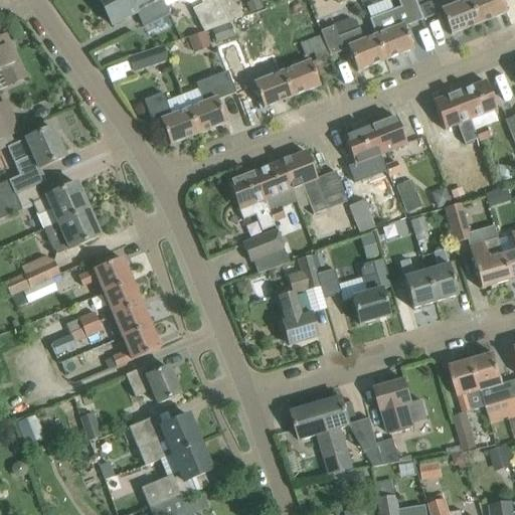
[(169,14),(165,6),(169,4),(167,0),(161,0),(162,0),(161,0),(98,0),(112,25),(136,13),(144,27),(169,14)]
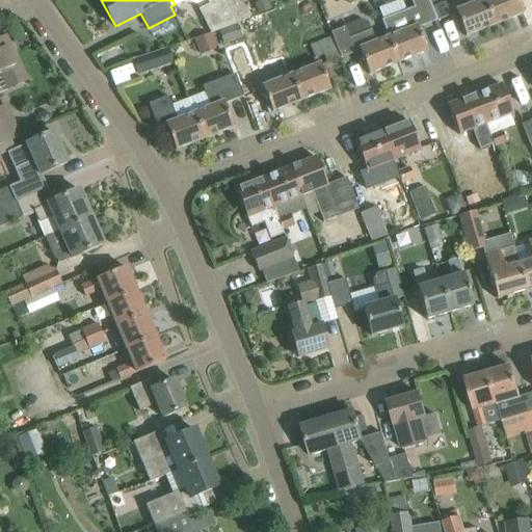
[(210,32),(219,29),(236,24),(223,0),(216,0),(198,9),(210,32)]
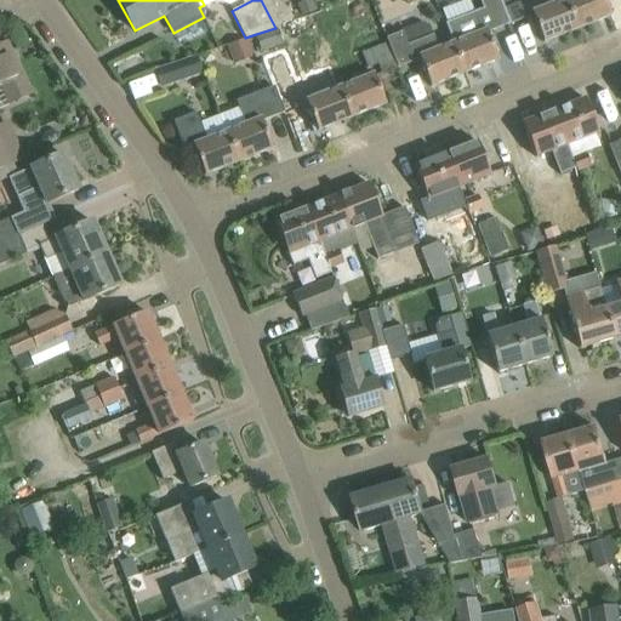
[(292,16),(284,0),(261,0),(275,28),(294,18),(292,16)]
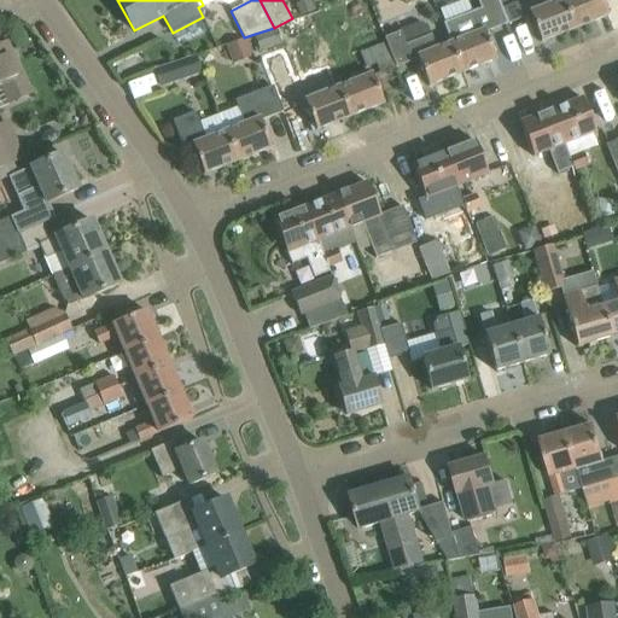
[(301,17),(315,10),(310,0),(302,0),(295,4),(301,17)]
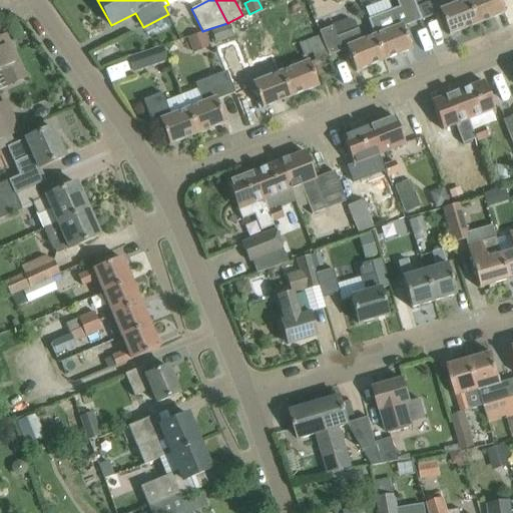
[(408,23),(421,19),(417,7),(413,0),(395,0),(398,7),(392,10),(399,26),(402,25),(408,23)]
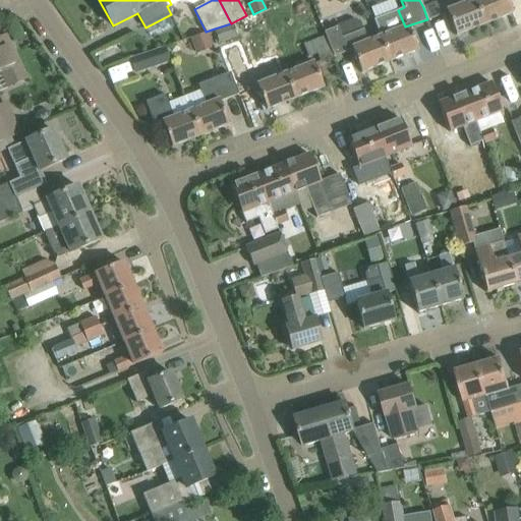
[(484,24),(480,15),(474,0),(469,0),(446,9),(456,36),(484,24)]
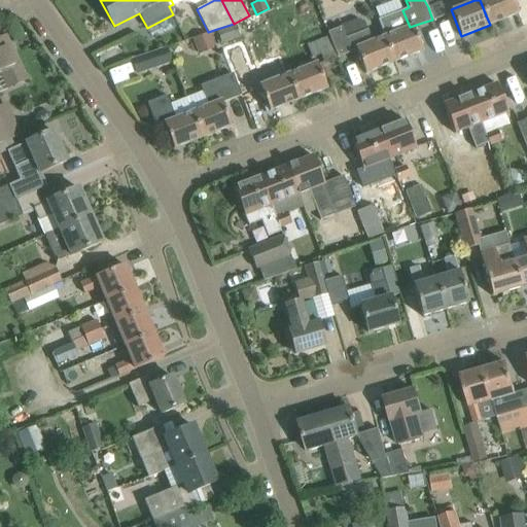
[(480,0),(486,15),(490,25),(519,13),(513,0),(480,0)]
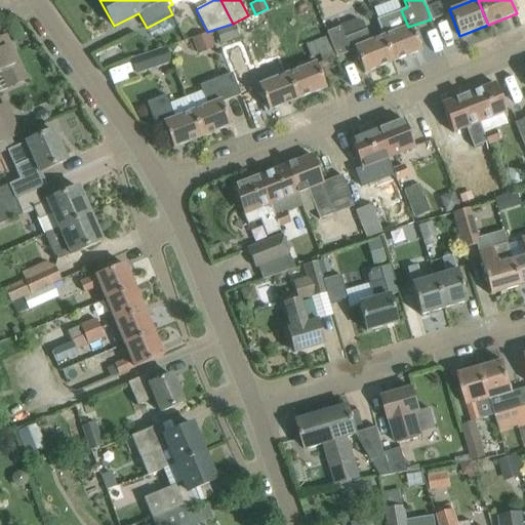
[(443,14),(440,3),(427,7),(431,19),(443,14)]
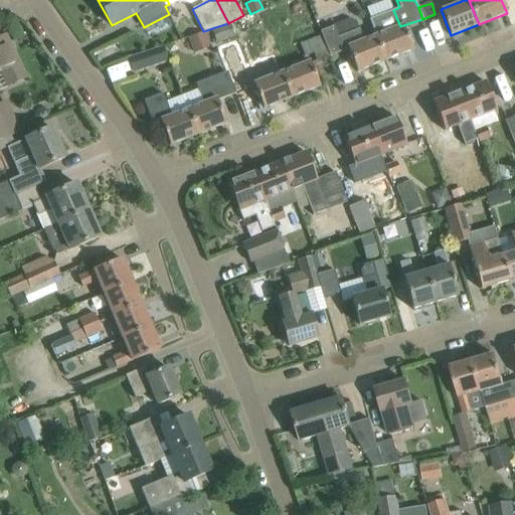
[(22,38),(18,24),(8,27),(13,41),(22,38)]
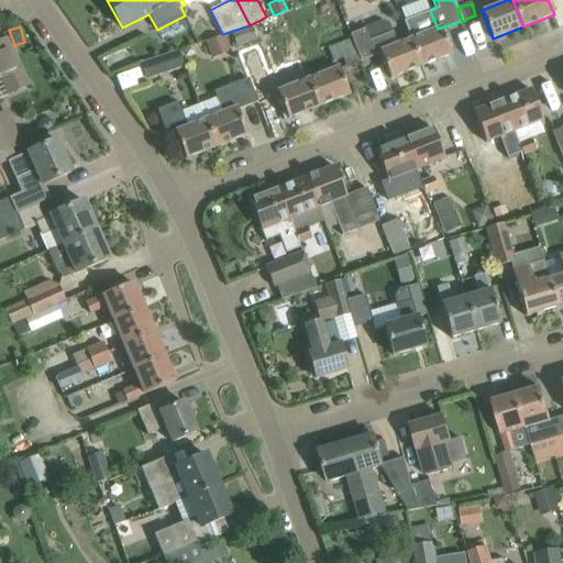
[(256,40),(252,26),(232,32),(236,46),(256,40)]
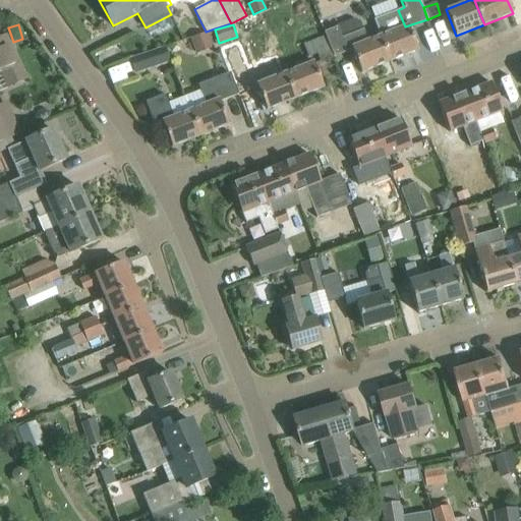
[(380,36),(386,52),(390,61),(417,50),(408,25),(405,26),(387,33),(380,36)]
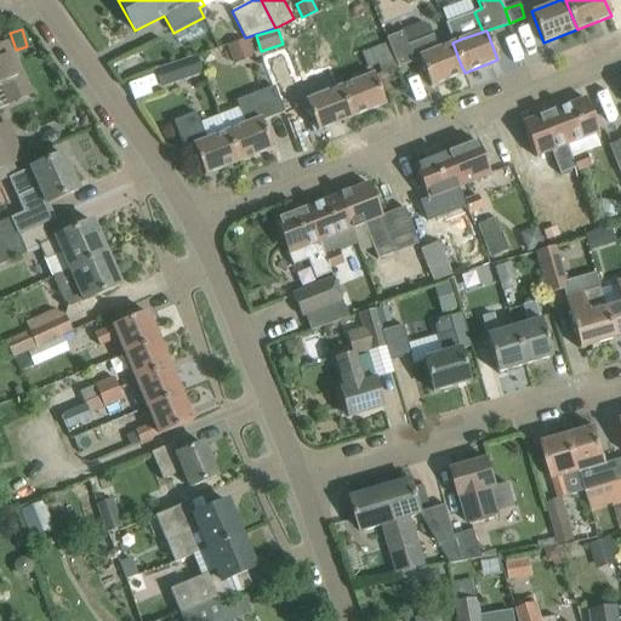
[(453,43),(437,49),(432,35),(406,46),(402,33),(386,39),(387,43),(397,68),(420,60),(431,86),(465,73),(460,62),(453,43)]
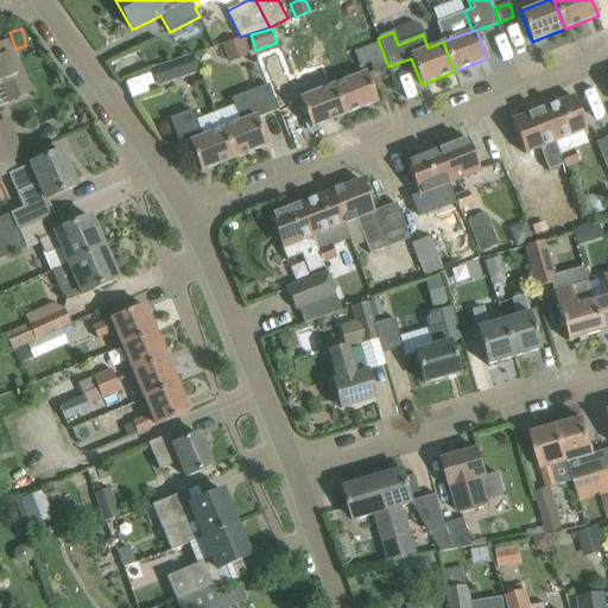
[(248,56),(242,38),(223,44),(229,62),(248,56)]
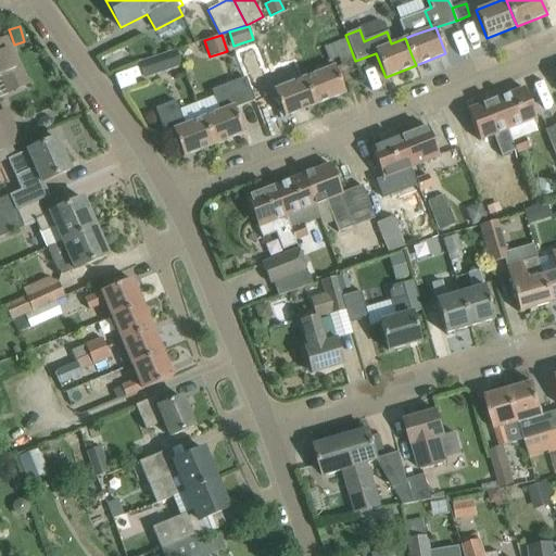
[(0,79),(7,93),(26,85),(5,38),(0,40),(0,79)]
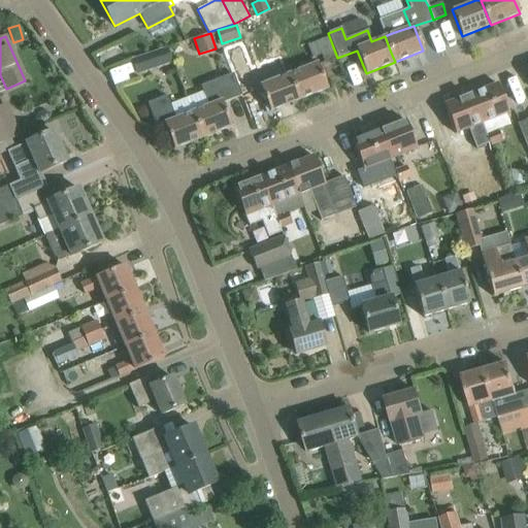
[(324,63),(337,58),(329,36),(308,44),(314,58),(321,56),(324,63)]
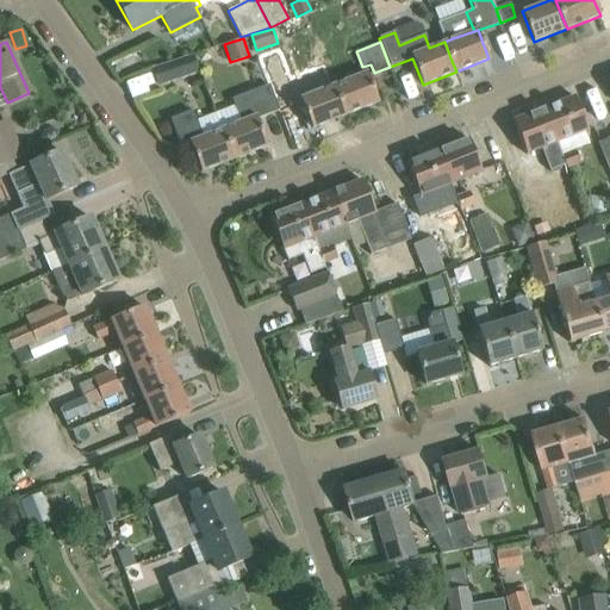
[(160,85),(197,72),(192,56),(154,68),(160,85)]
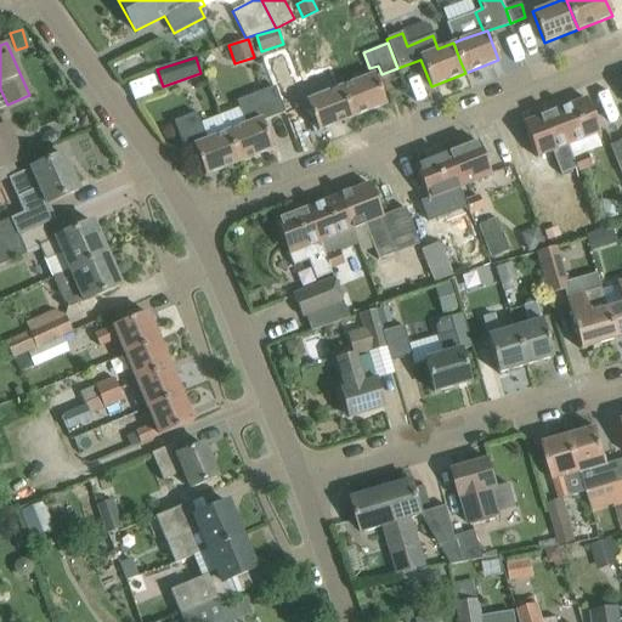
[(385,105),(374,74),(372,74),(339,88),(351,118),(385,105)]
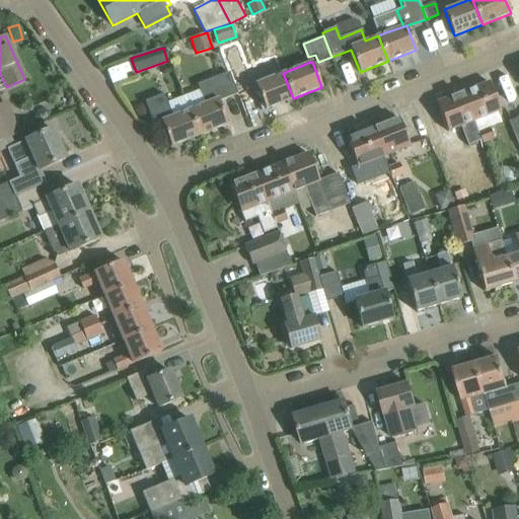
[(293,98),(283,73),(273,77),(270,67),(250,75),(247,66),(228,73),(237,94),(256,86),(266,109),(293,98)]
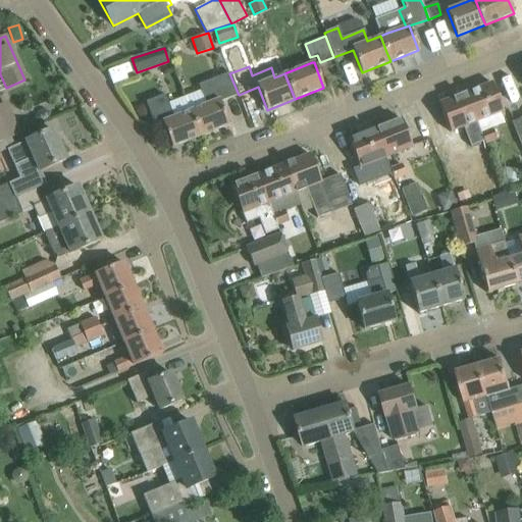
[(228,124),(225,115),(220,102),(239,95),(229,73),(200,85),(208,104),(191,110),(200,136),(228,124)]
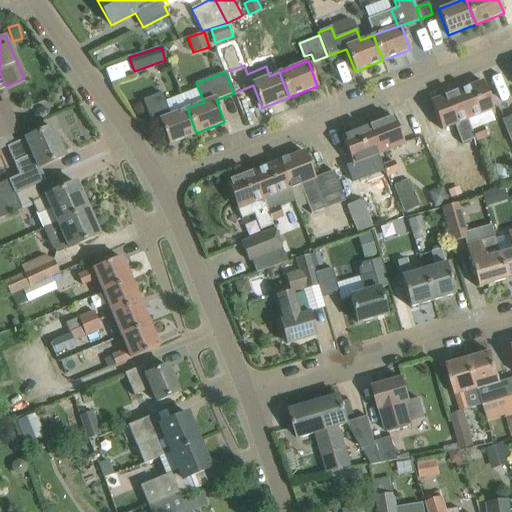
[(456,91),(468,120),(494,109),(483,81),(456,91)]
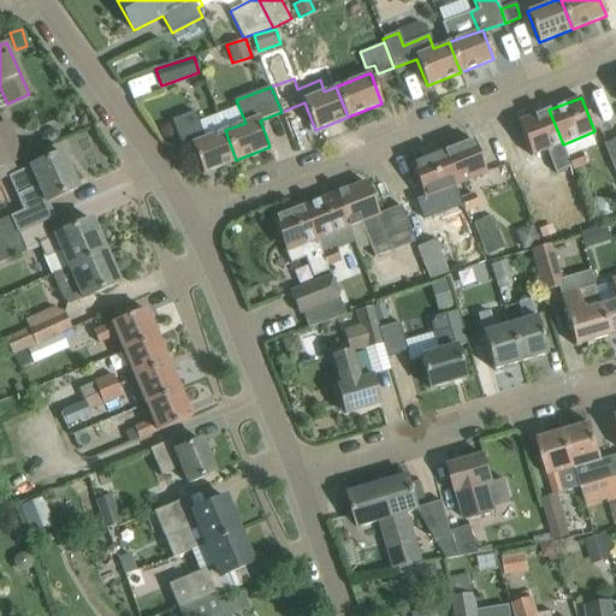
[(517,122),(531,157),(550,149),(560,173),(562,172),(566,184),(576,179),(568,157),(563,144),(549,110),(517,122)]
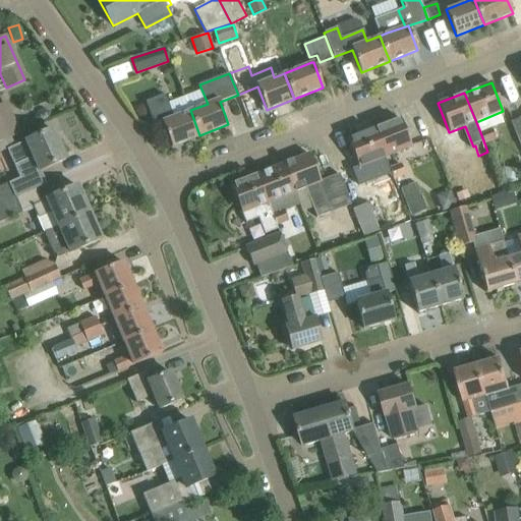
[(199,135),(190,110),(173,117),(164,94),(145,101),(155,126),(162,123),(171,147),(199,135)]
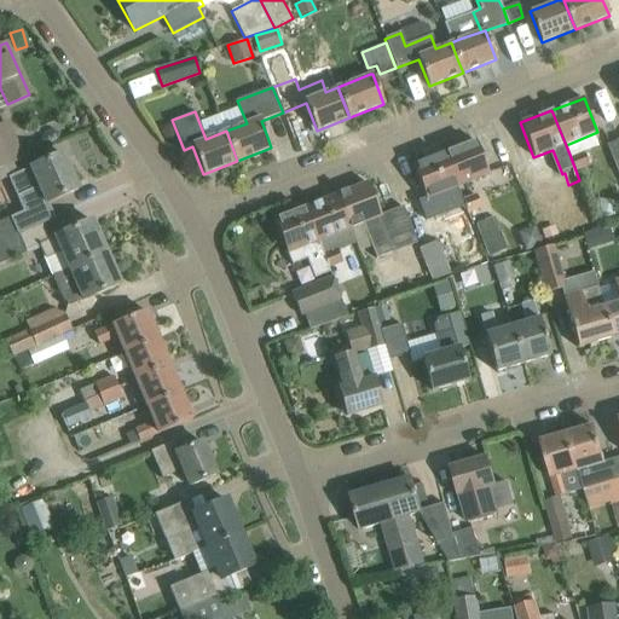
[(51,128),(45,131),(41,140),(50,144),(57,140),(61,132),(51,128)]
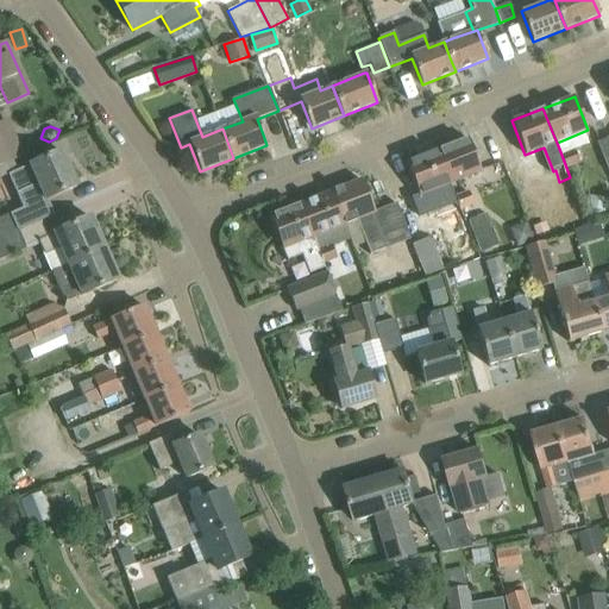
[(0,164),(11,159),(0,136),(0,164)]
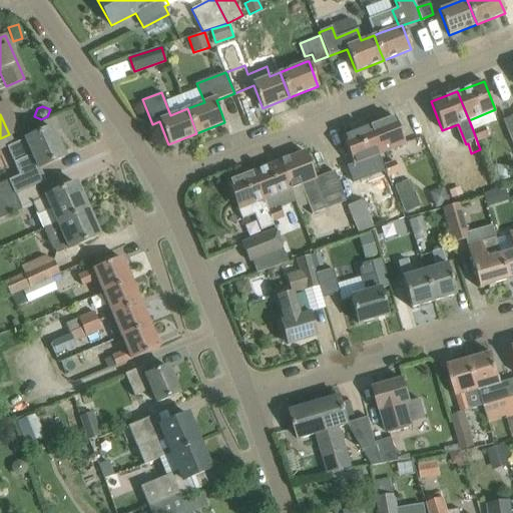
[(512,114),(504,118),(512,141),(512,114)]
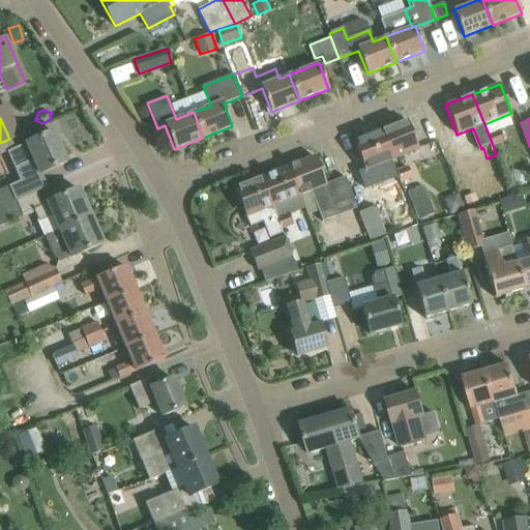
[(380,130),(384,141),(391,160),(418,149),(407,120),(380,130)]
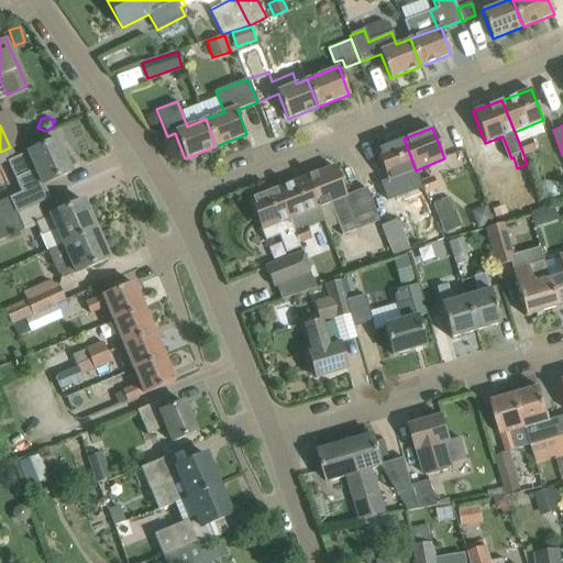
[(531,138),(519,143),(527,164),(523,154),(536,148),(531,138)]
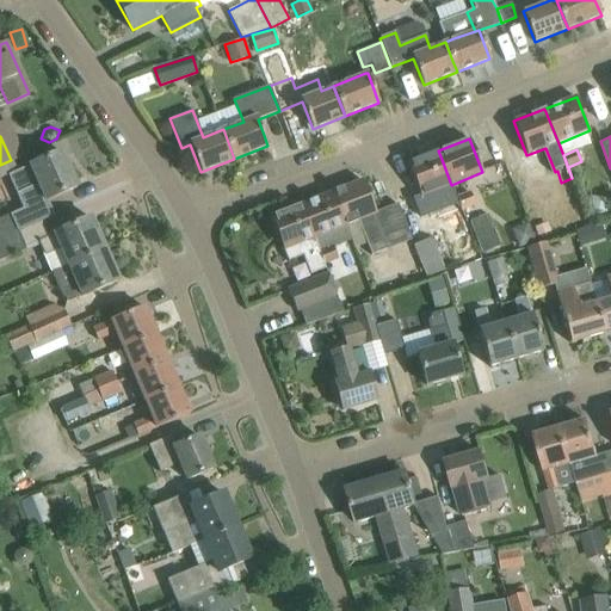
[(407,164),(412,174),(420,197),(451,185),(443,162),(438,150),(407,164)]
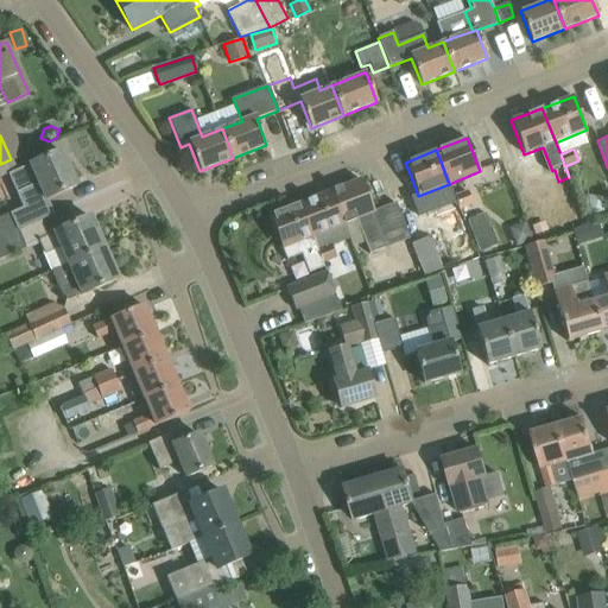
[(44,201),(45,201),(77,187),(61,151),(7,175),(16,194),(23,208),(44,200),(44,201)]
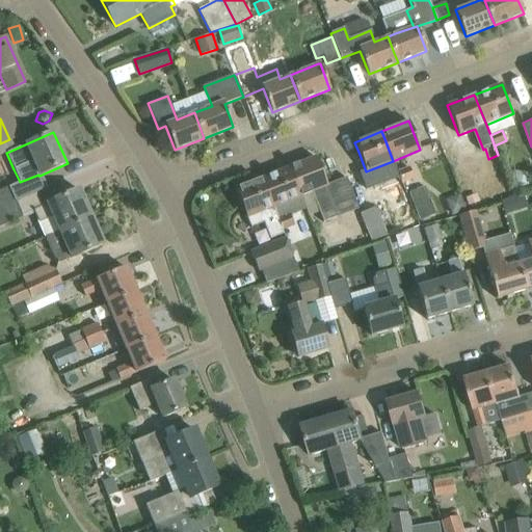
[(452,175),(440,142),(424,149),(436,181),(452,175)]
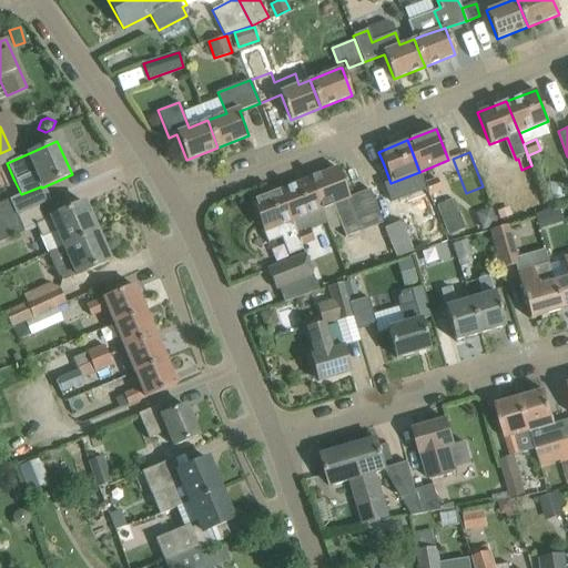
[(337,217),(340,226),(345,237),(358,232),(346,201),(350,200),(337,168),(308,179),(325,223),(337,217)]
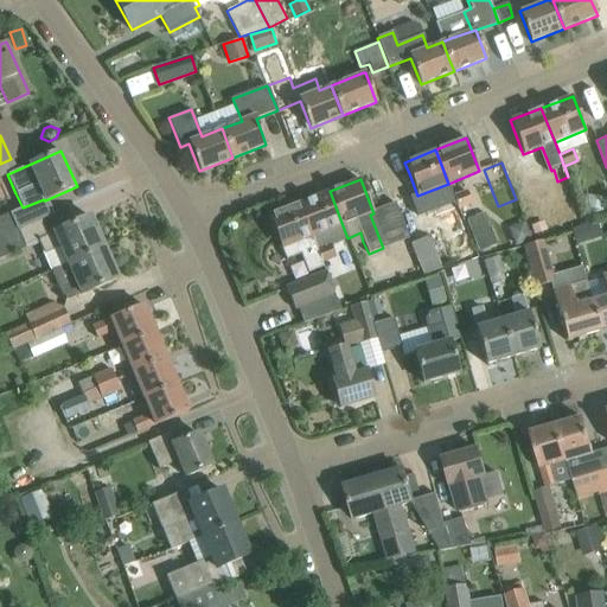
[(299,203),(323,262),(336,257),(331,244),(347,238),(330,191),(299,203)]
